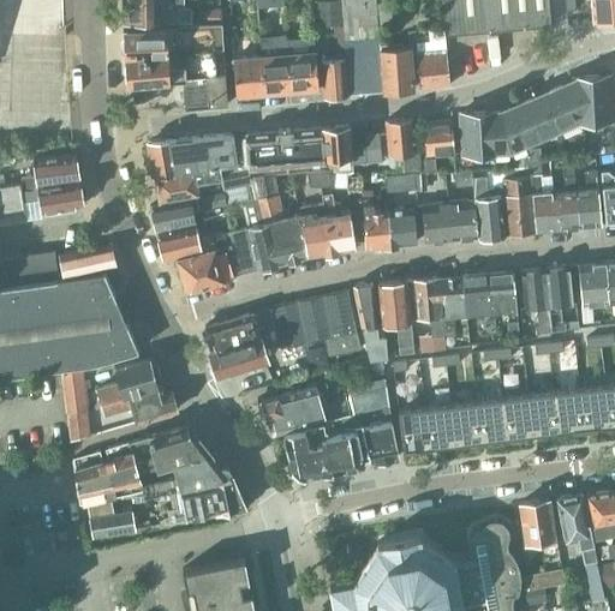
[(162,0),(131,0),(123,0),(123,24),(191,23),(191,12),(163,12),(162,0)]
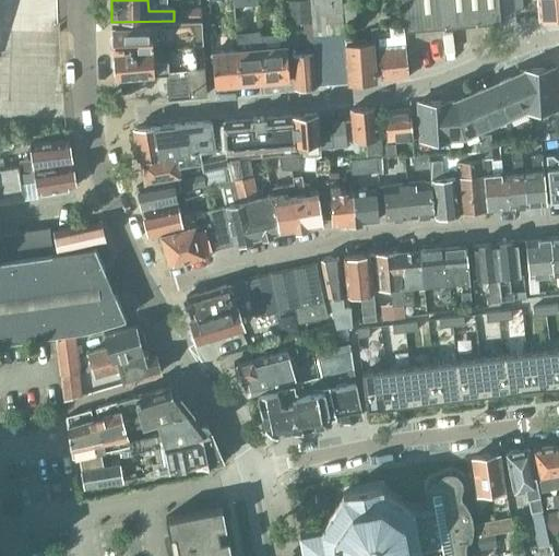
[(312,45),(313,56),(316,84),(347,82),(344,45),(343,26),(342,7),(341,0),(309,0),(309,2),(311,25),(312,45)]
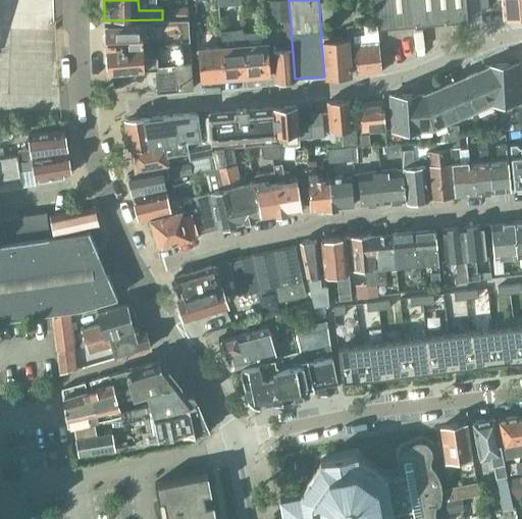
[(375,0),(377,27),(378,32),(467,24),(465,0),(375,0)]
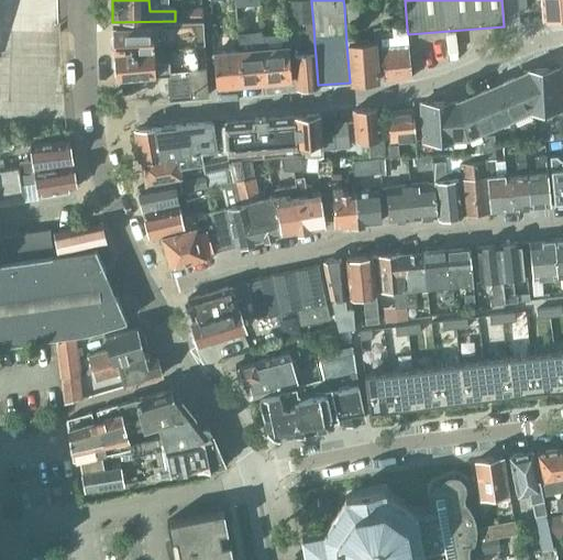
[(525,0),(516,0),(518,12),(526,11),(525,0)]
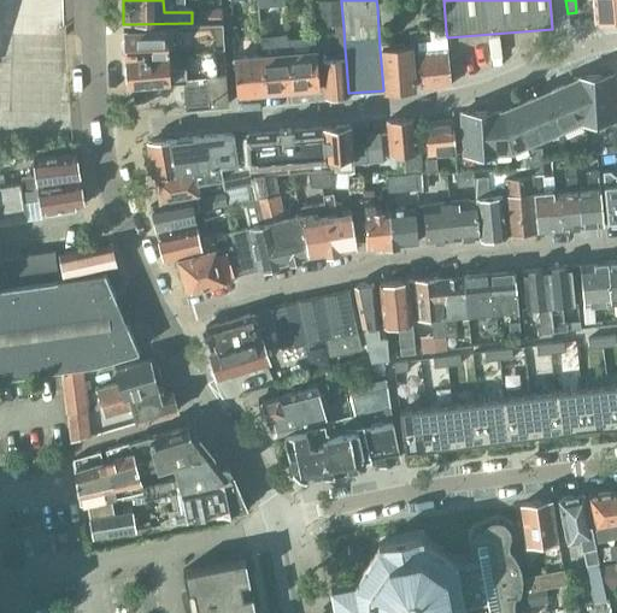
[(616,0),(592,0),(594,24),(616,22),(616,0)]
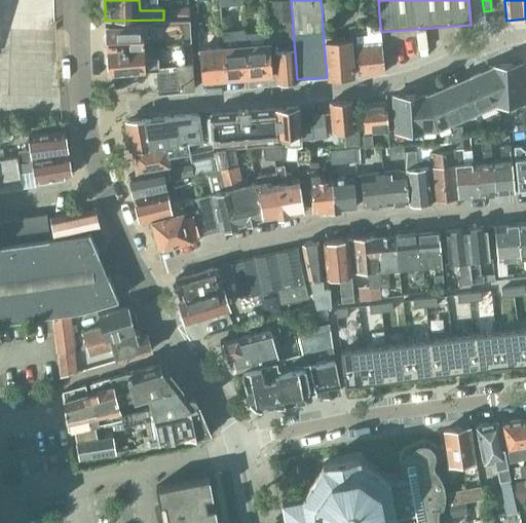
[(291,2),(271,3),(272,26),(293,24),(291,2)]
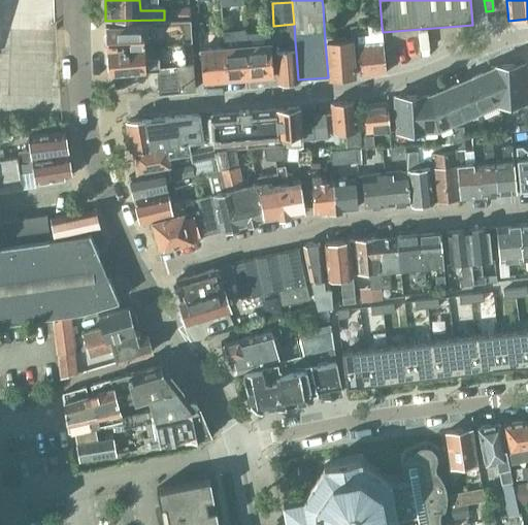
[(323,6),(324,25),(335,24),(334,5),(323,6)]
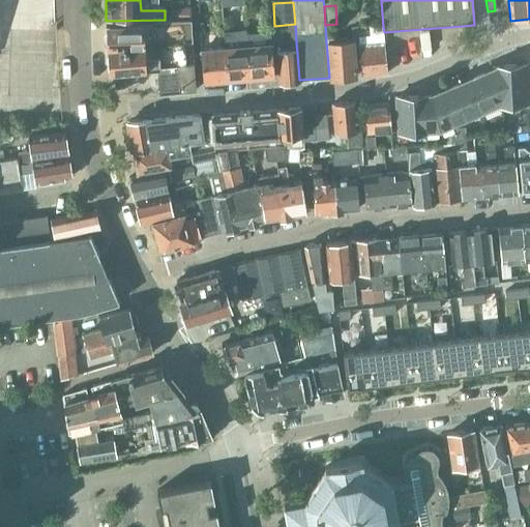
[(189,10),(175,10),(176,23),(190,22),(189,10)]
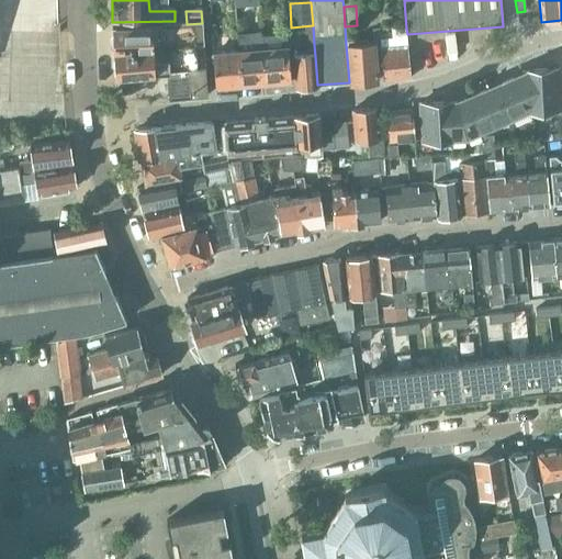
[(113,26),(114,53),(180,49),(204,47),(203,24),(179,25),(113,26)]
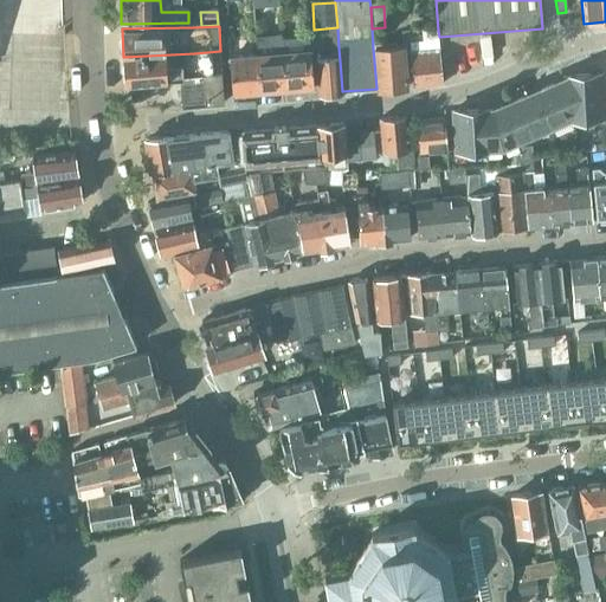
[(337,27),(328,28),(330,50),(339,49),(337,27)]
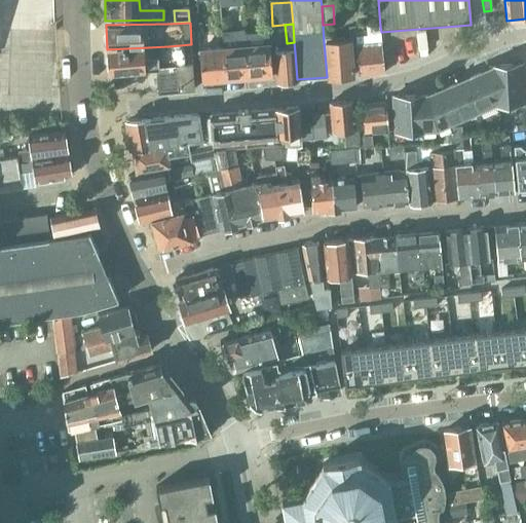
[(384,75),(381,32),(380,27),(372,28),(374,48),(357,49),(360,77),(384,75)]
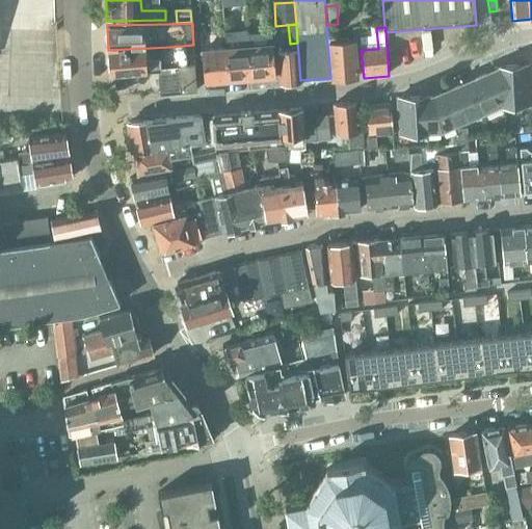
[(265,48),(249,49),(253,80),(275,78),(272,38),(264,38),(265,48)]
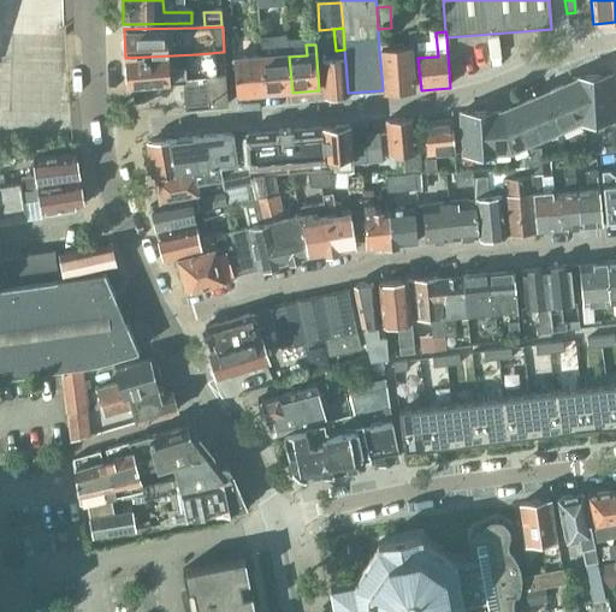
[(265,95),(261,59),(260,47),(232,49),(237,97),(265,95)]
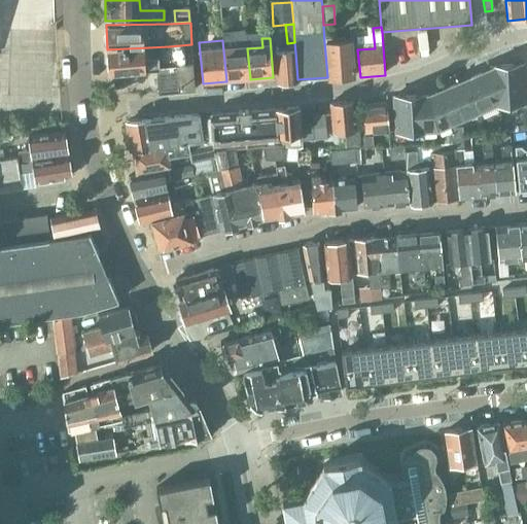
[(352,42),(345,43),(345,40),(324,42),(327,77),(327,80),(354,78),(352,42)]
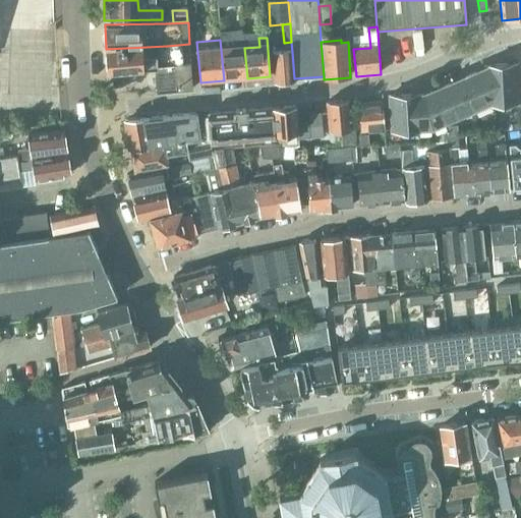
[(106,49),(107,73),(155,69),(168,67),(167,46),(106,49)]
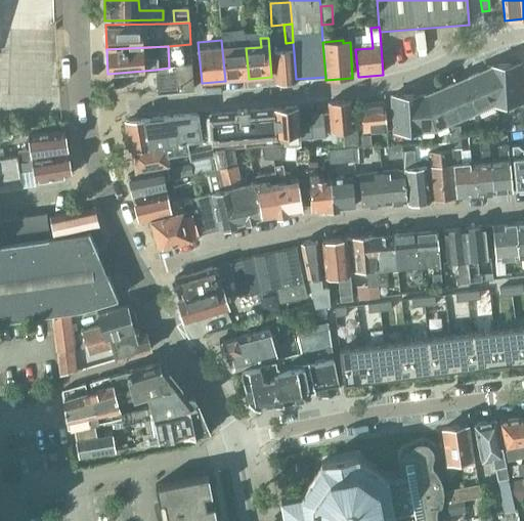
[(246,48),(222,50),(225,81),(249,79),(246,48)]
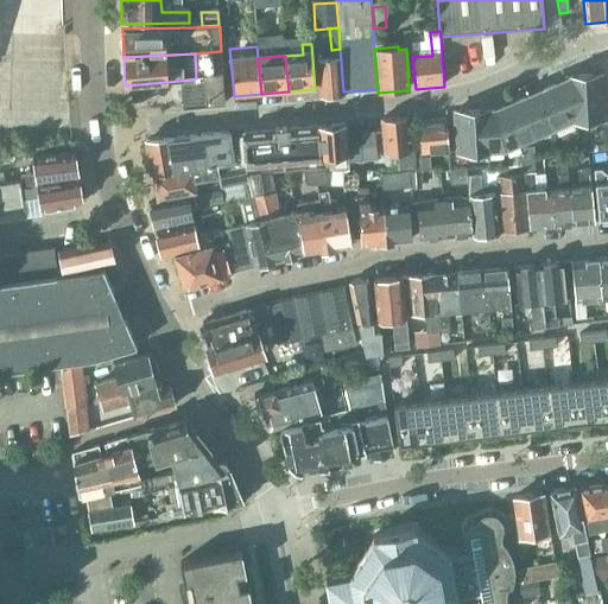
[(344,96),(343,91),(341,61),(316,63),(320,99),(344,96)]
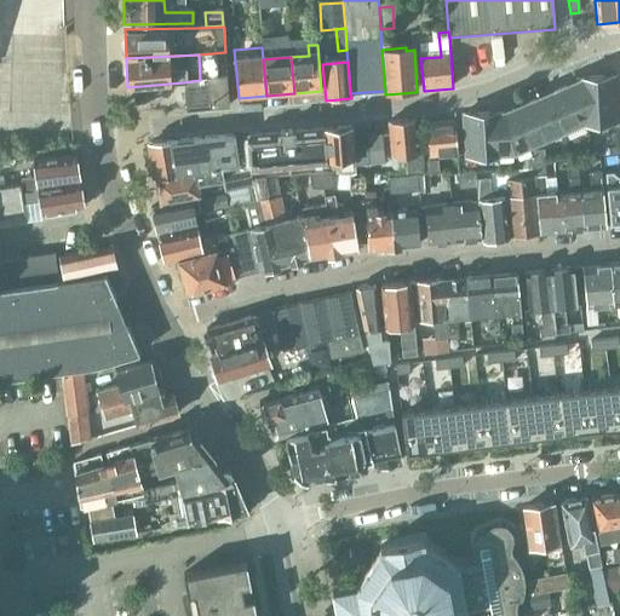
[(229,109),(225,64),(216,64),(216,70),(207,70),(208,80),(200,80),(184,82),(187,113),(229,109)]
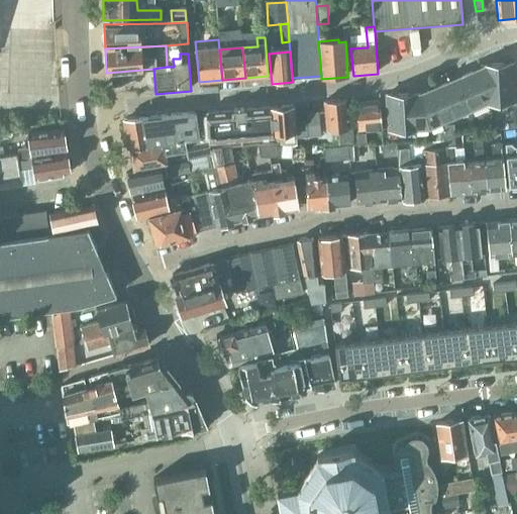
[(486,66),(488,104),(516,103),(514,65),(486,66)]
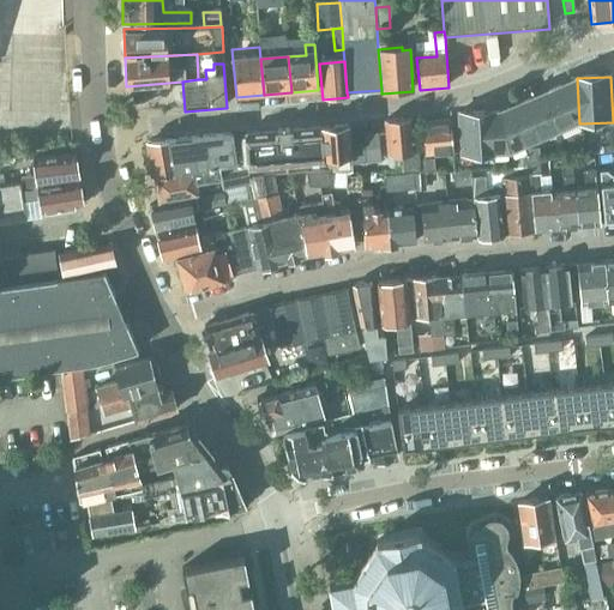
[(545,94),(560,130),(578,122),(579,124),(577,78),(576,78),(576,80),(545,94)]
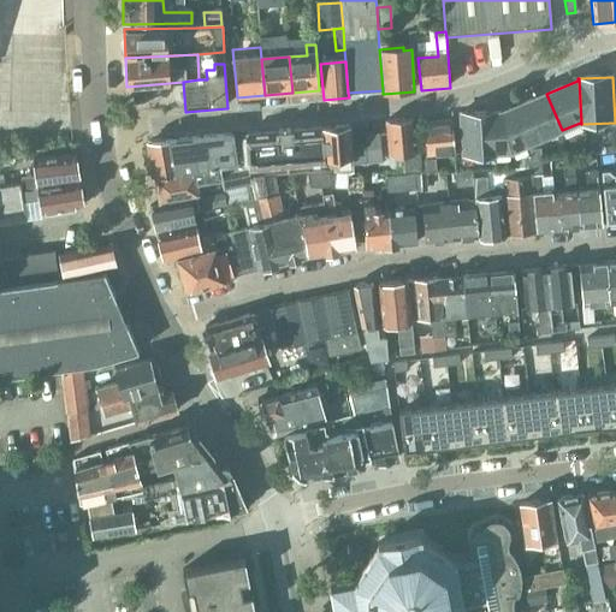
[(562,130),(546,94),(513,108),(528,146),(562,130)]
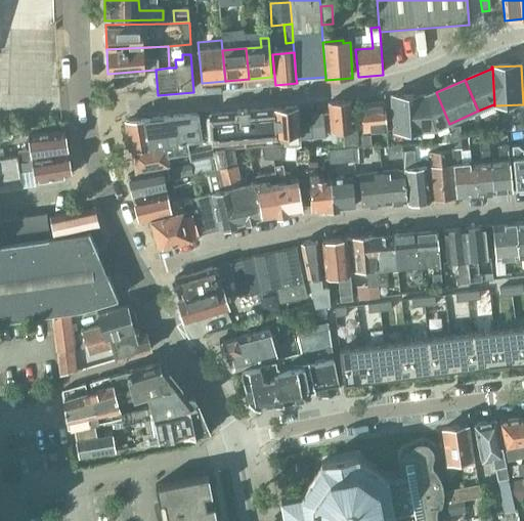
[(418,96),(420,132),(421,132),(421,131),(434,130),(449,124),(436,92),(426,96),(419,97),(419,96),(418,96)]
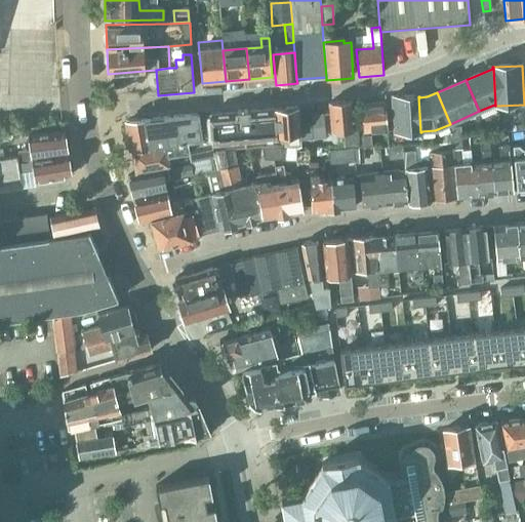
[(418,96),(393,97),(395,134),(420,132),(418,96)]
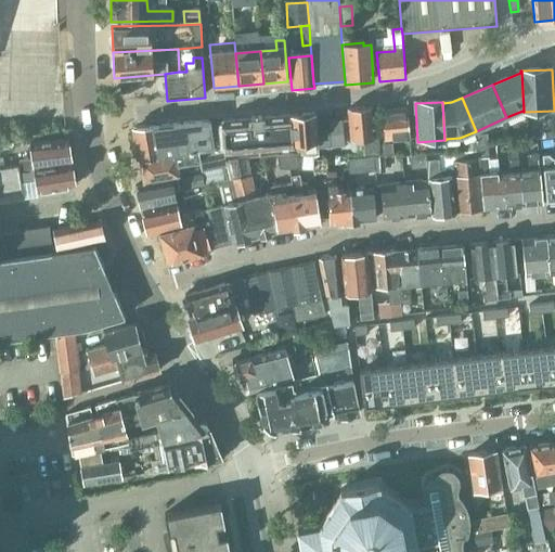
[(368,157),(381,156),(381,149),(379,137),(375,137),(372,108),(347,111),(350,141),(365,140),(368,157)]
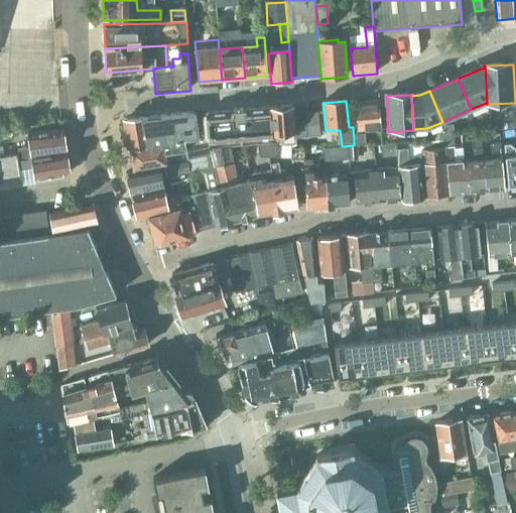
[(355,104),(357,131),(381,129),(379,104),(379,102),(355,104)]
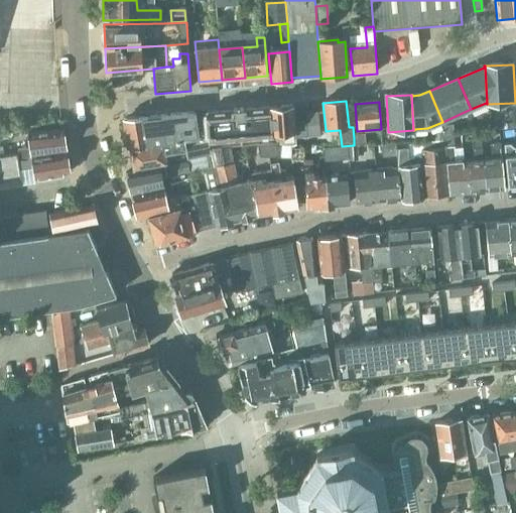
[(293,106),(269,108),(271,134),(277,134),(295,132),(294,116),(293,106)]
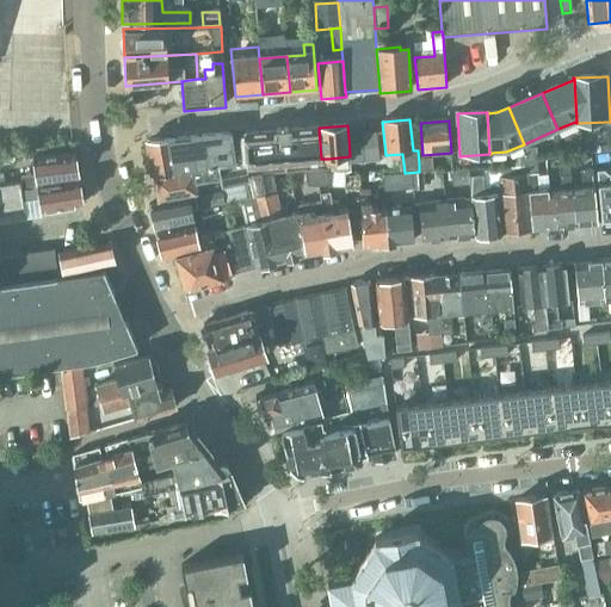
[(248,171),(328,163),(328,159),(321,159),(319,128),(244,135),(248,166),(248,171)]
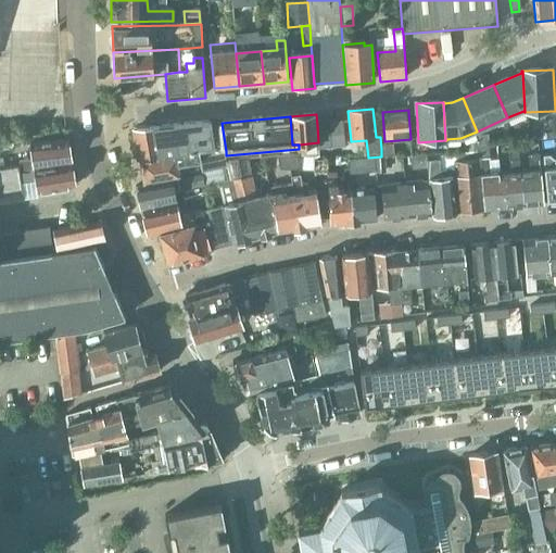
[(342,123),(330,124),(332,149),(344,148),(342,123)]
